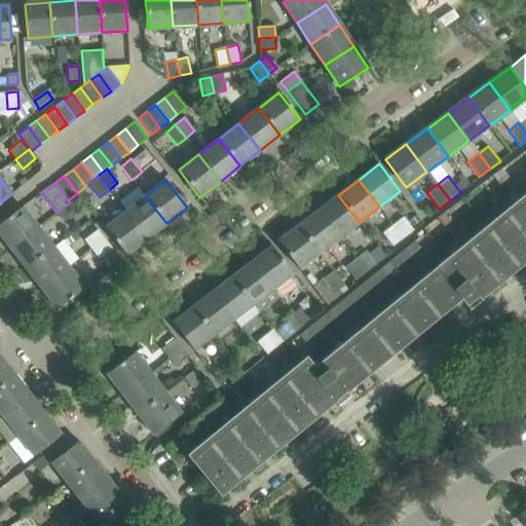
[(338,195),(318,211),(339,237),(359,222),(338,195)]
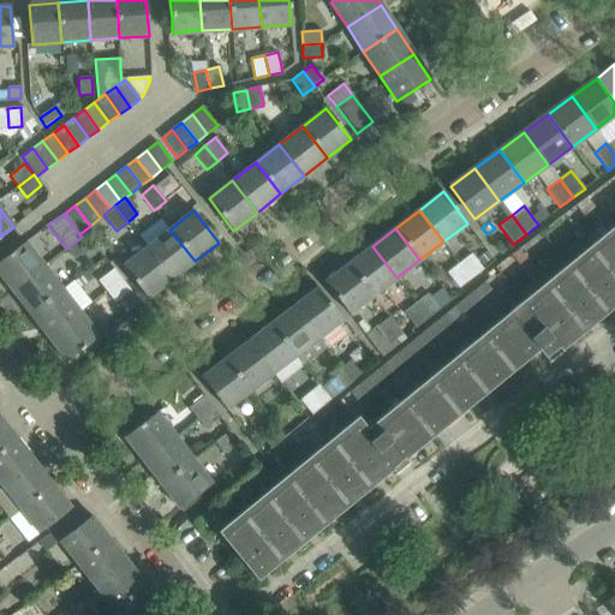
[(169,230),(147,248),(172,279),(195,261),(169,230)]
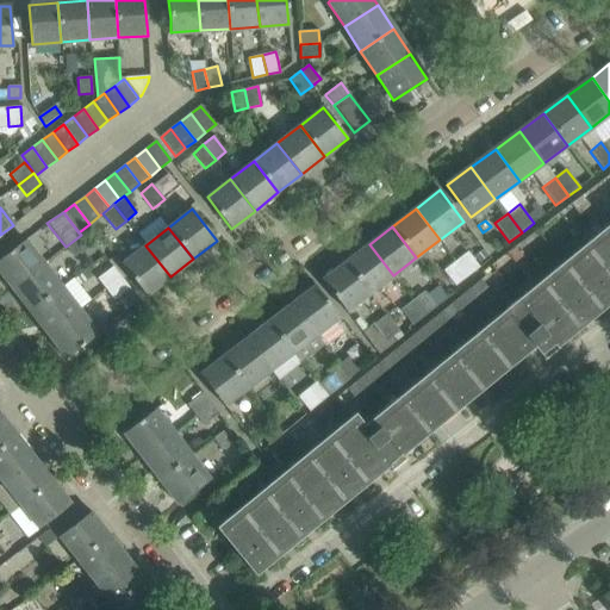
[(518,299),(504,310),(509,316),(534,347),(541,355),(553,344),(555,347),(558,344),(609,302),(609,231),(523,304),(518,299)]
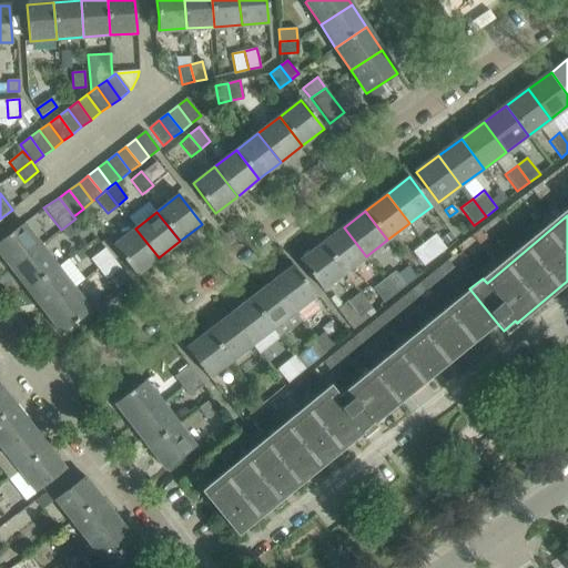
[(75,219),(61,230),(69,240),(82,229),(75,219)]
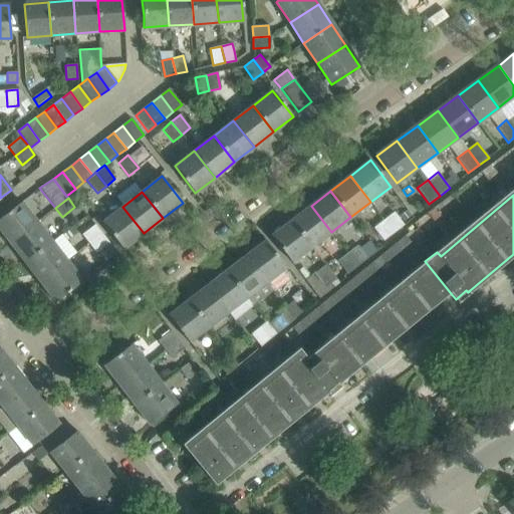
[(21,202),(0,218),(0,228),(11,243),(37,223),(21,202)]
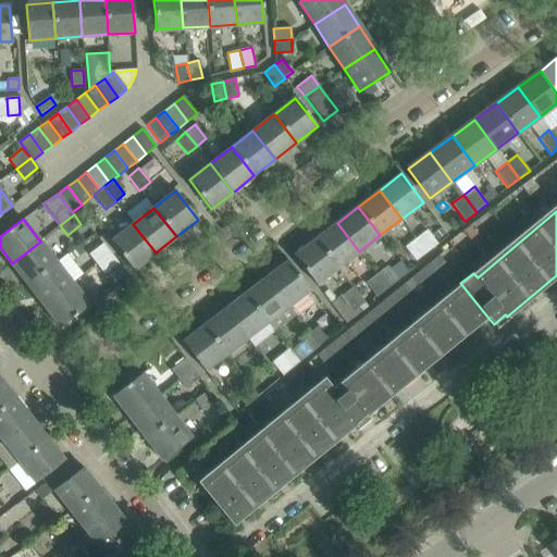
[(337,223),(316,239),(337,268),(359,251),(337,223)]
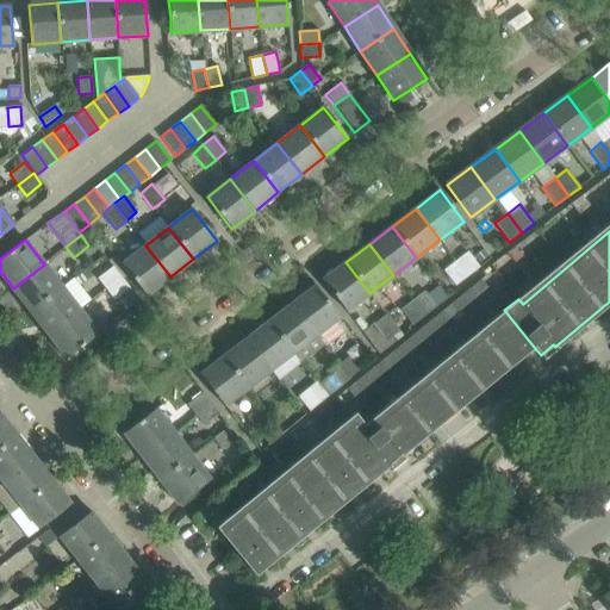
[(122,263),(131,277),(147,296),(170,277),(145,246),(122,263)]
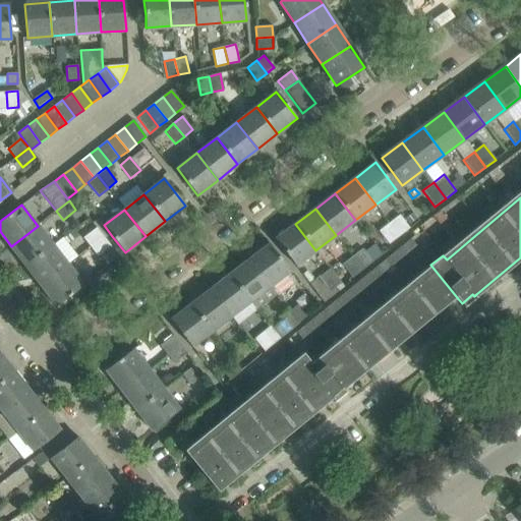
[(440,211),(432,216),(440,224),(446,219),(440,211)]
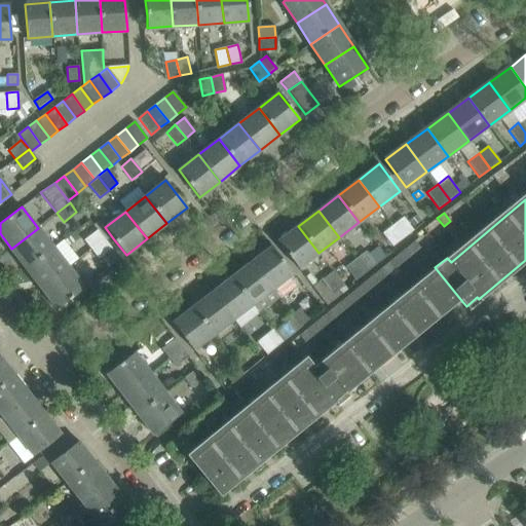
[(416,215),(409,220),(413,226),(421,220),(416,215)]
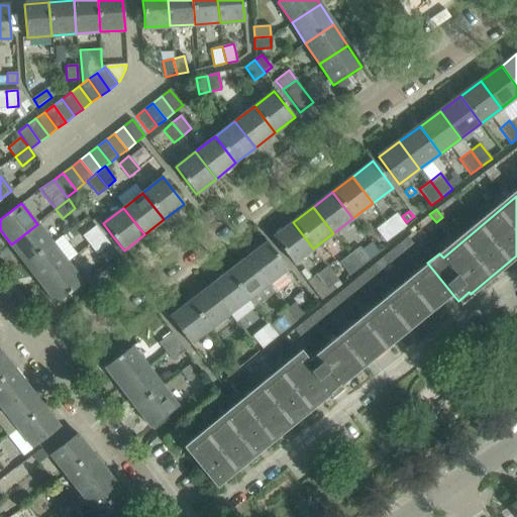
[(396,214),(386,221),(396,234),(407,226),(406,226),(396,213),(396,214)]
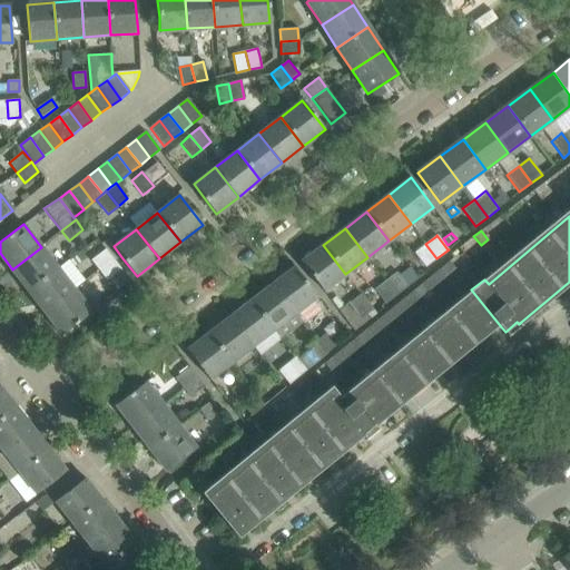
[(436,258),(425,244),(414,253),(425,267),(436,258)]
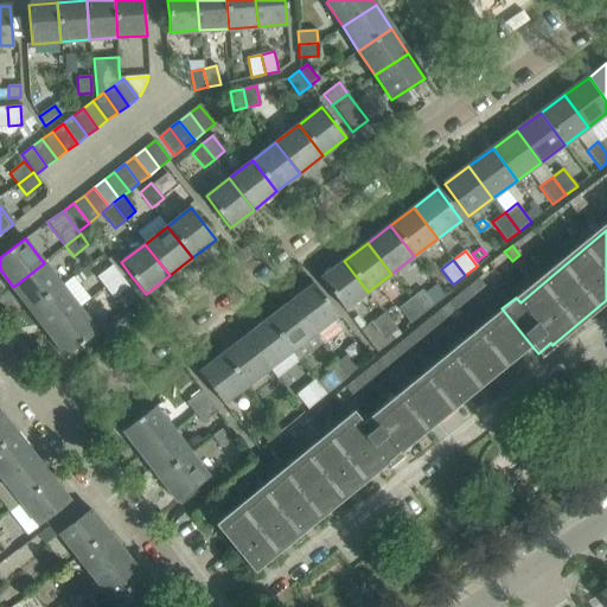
[(344,261),(321,279),(345,310),(368,292),(344,261)]
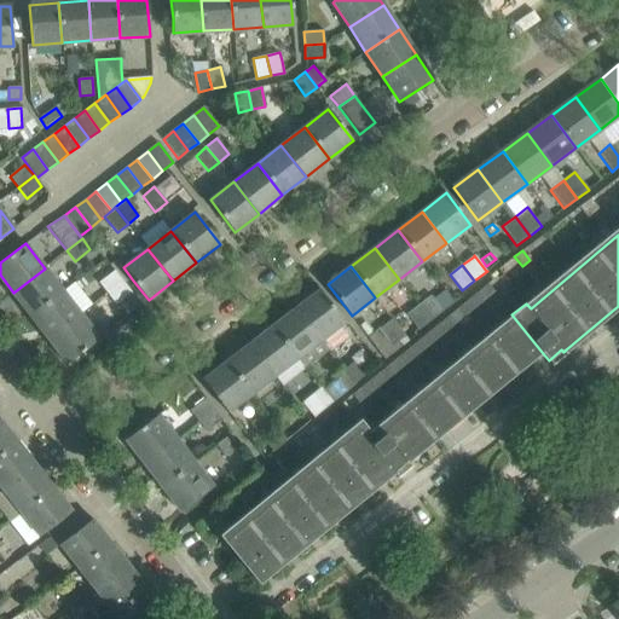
[(45,268),(13,293),(32,316),(63,291),(45,268)]
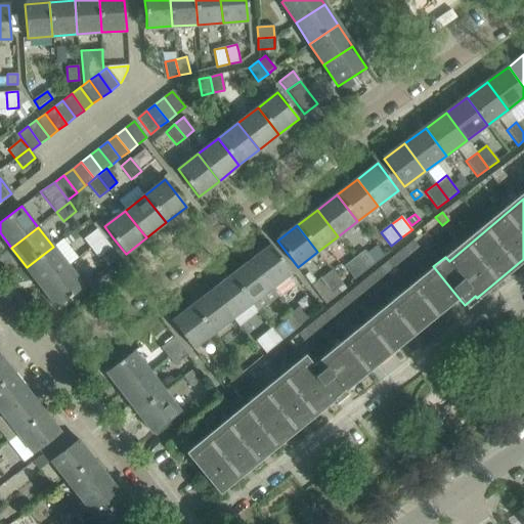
[(96,228),(84,238),(91,249),(104,238),(96,228)]
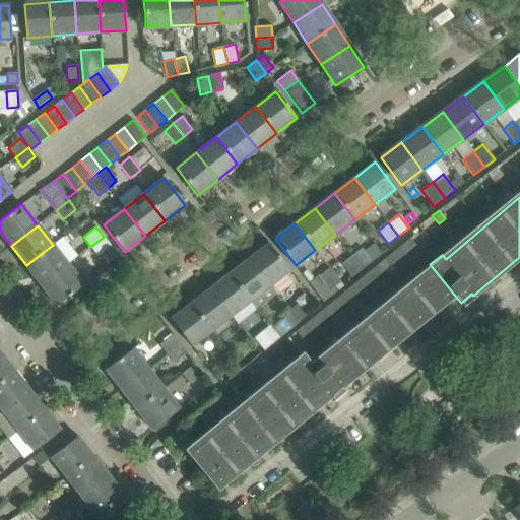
[(110,245),(104,237),(90,247),(98,255),(110,245)]
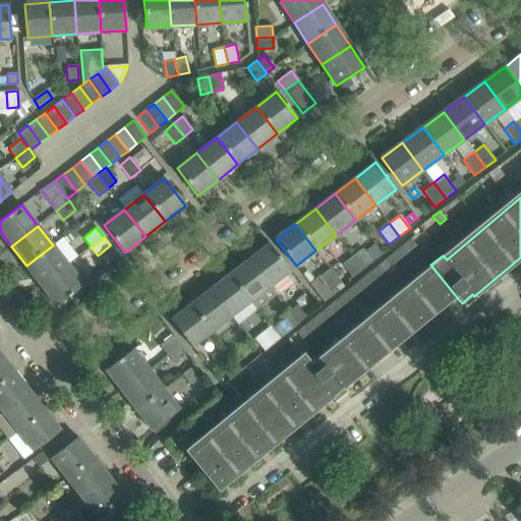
[(301,338),(416,245),(412,239),(297,332),(301,338)]
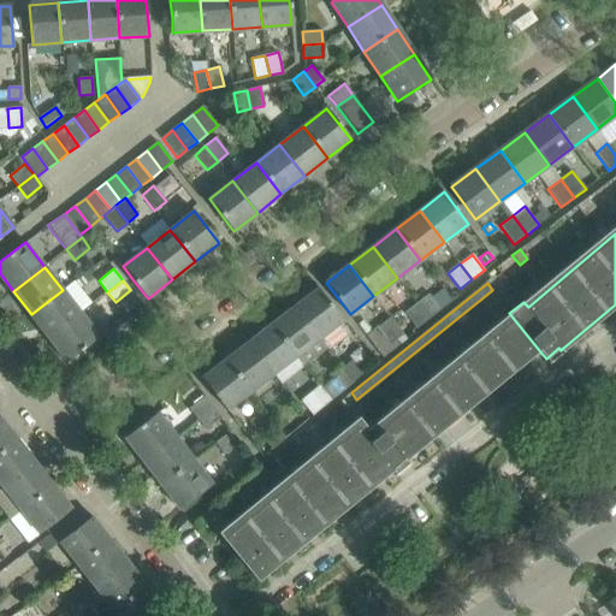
[(318,289),(296,306),(321,337),(343,320),(318,289)]
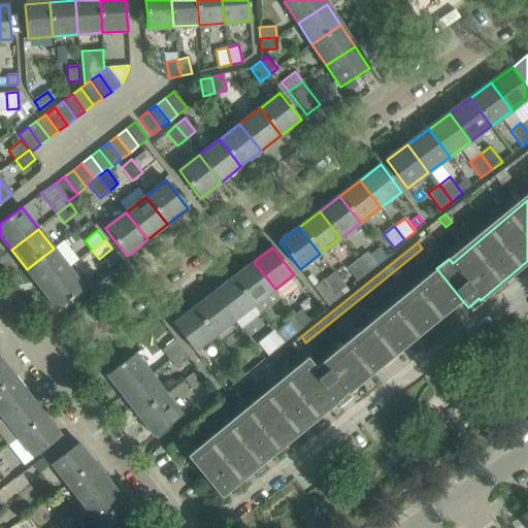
[(54,249),(27,269),(42,290),(69,268),(54,249)]
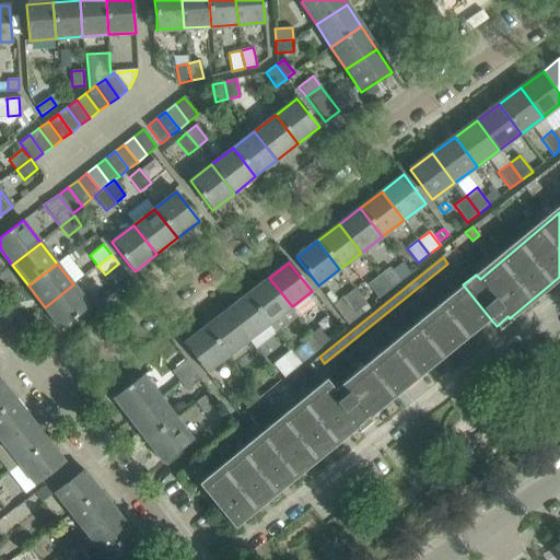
[(389,267),(378,276),(389,290),(400,281),(389,267)]
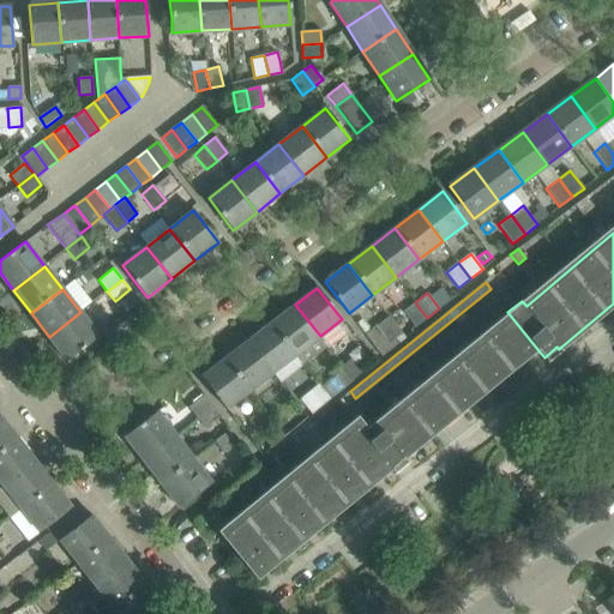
[(493,295),(483,302),(494,315),(504,308),(493,295)]
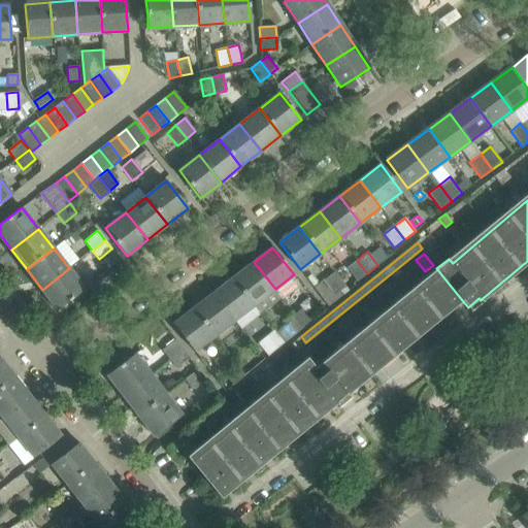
[(367,273),(357,260),(345,268),(357,282),(367,273)]
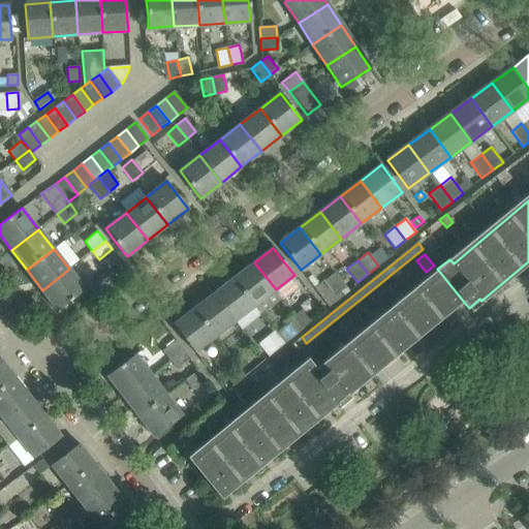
[(254,262),(235,278),(262,314),(281,299),(274,290),(276,289),(254,262)]
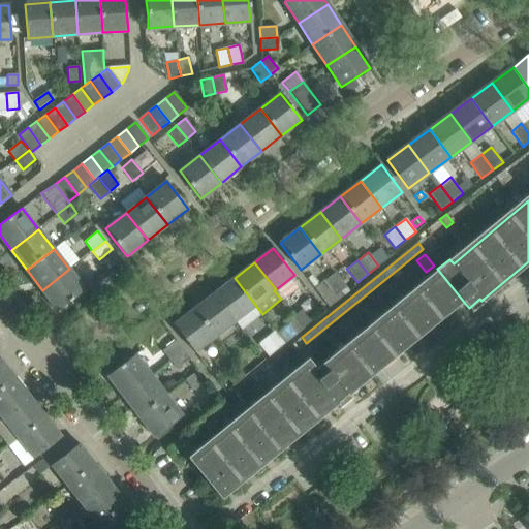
[(69,269),(42,290),(57,310),(85,289),(69,269)]
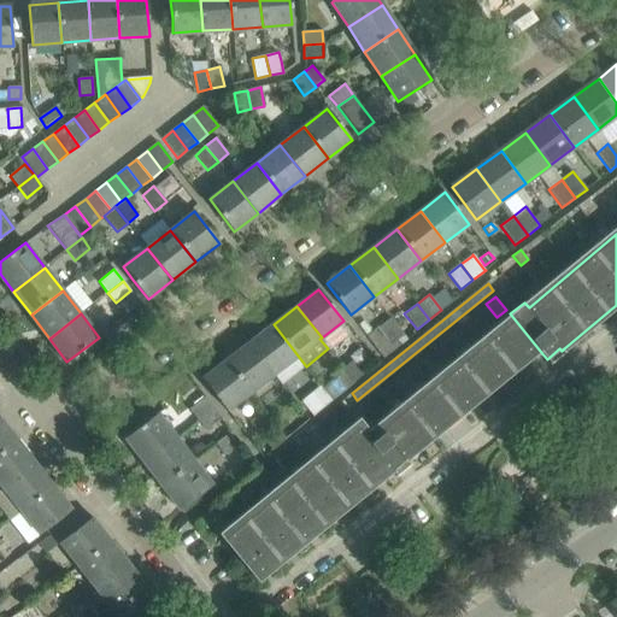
[(364,321),(358,324),(383,358),(394,348),(407,339),(391,318),(372,331),(364,321)]
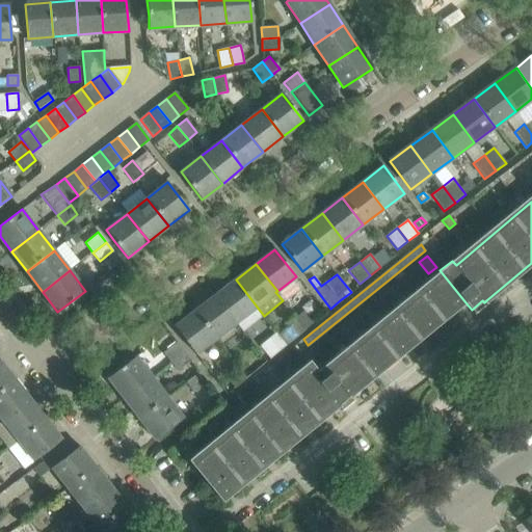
[(310,368),(192,463),(222,501),(466,302),(444,275),(328,369),(325,365),(314,374),(310,368)]
